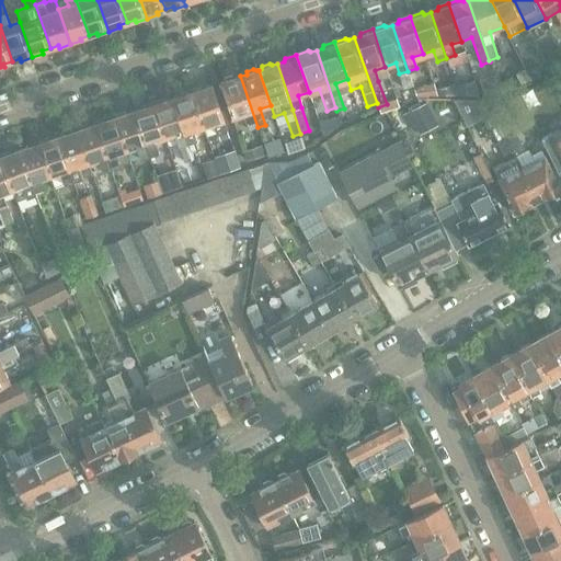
[(249,130),(258,127),(240,76),(236,78),(232,77),(225,79),(225,82),(221,82),(232,117),(243,114),(249,130)]
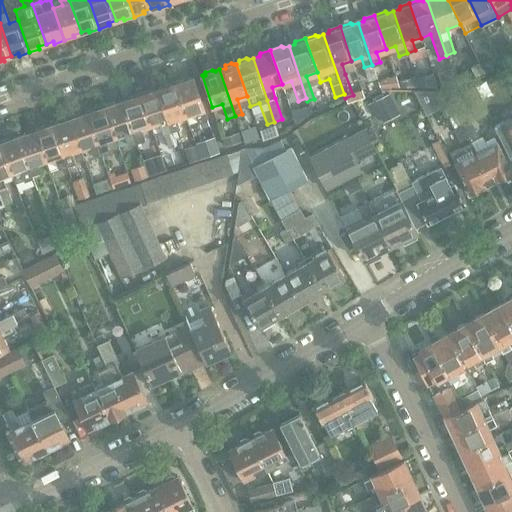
[(416,78),(418,87),(437,87),(434,74),(416,78)]
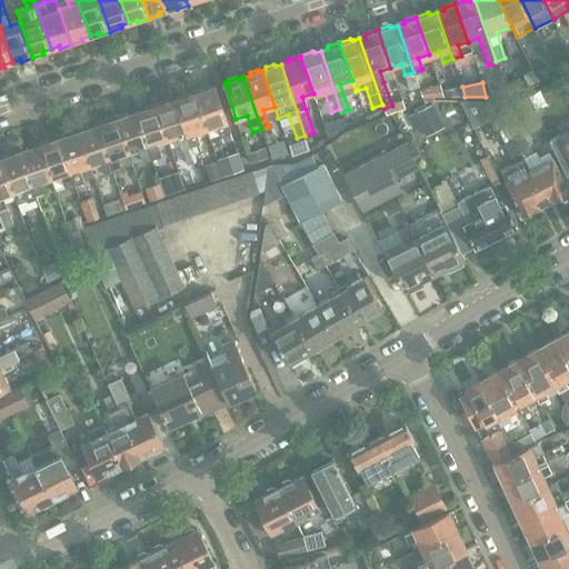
[(440,85),(422,90),(423,97),(443,97),(440,85)]
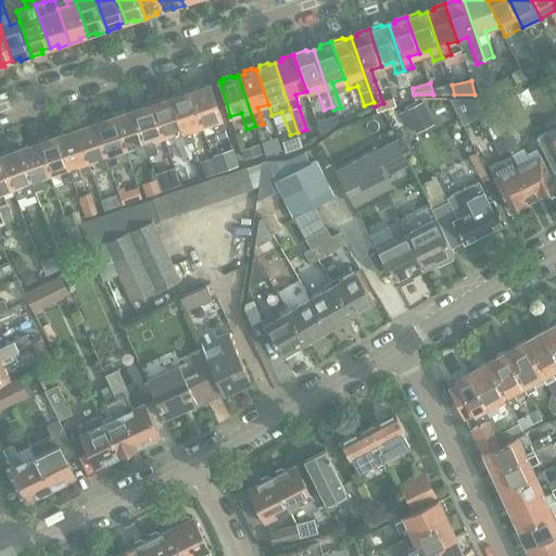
[(451,84),(431,88),(433,95),(454,95),(451,84)]
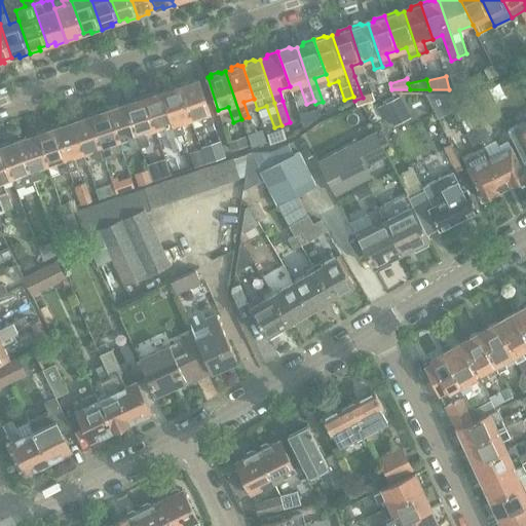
[(191,80),(180,83),(191,118),(195,127),(214,121),(199,80),(192,82),(191,80)]
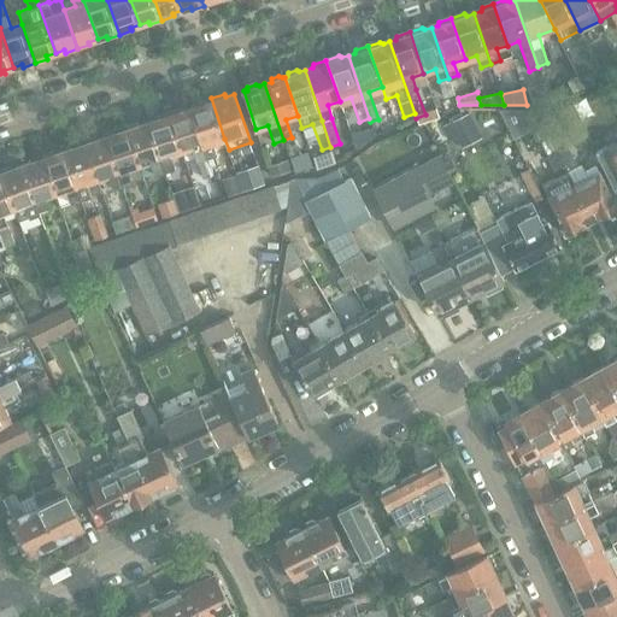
[(199,106),(192,109),(207,157),(217,154),(213,142),(224,139),(211,98),(198,103),(199,106)]
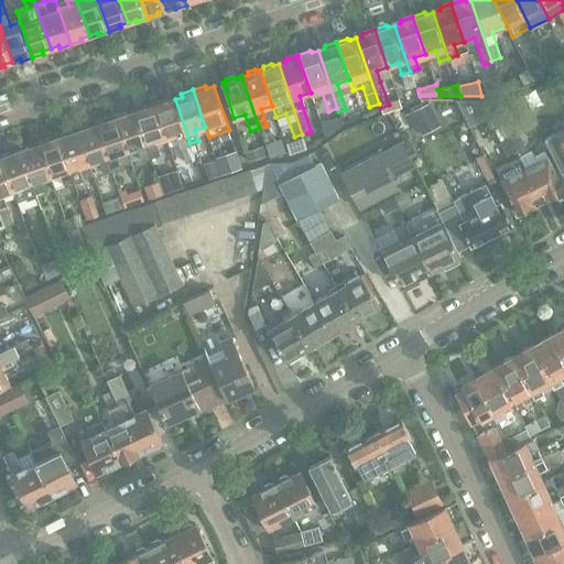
[(165,99),(154,102),(166,139),(176,136),(186,165),(196,162),(190,143),(175,99),(166,101),(165,99)]
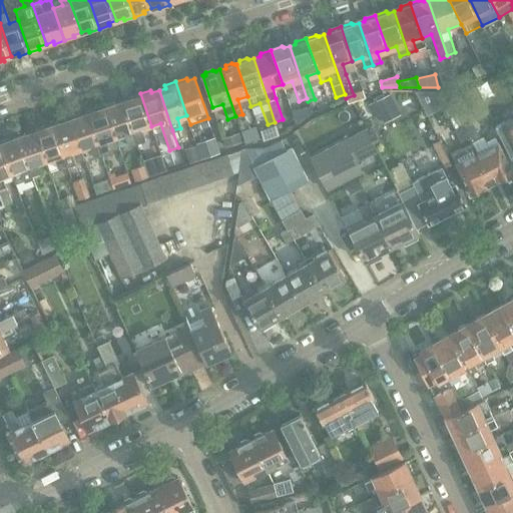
[(124,102),(137,142),(141,153),(149,150),(142,129),(151,126),(140,93),(130,96),(131,99),(124,102)]
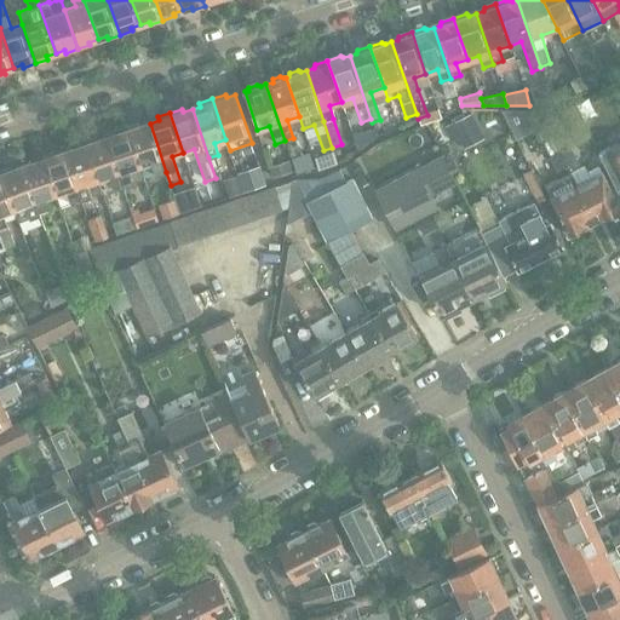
[(453,135),(470,149),(486,130),(470,116),(453,135)]
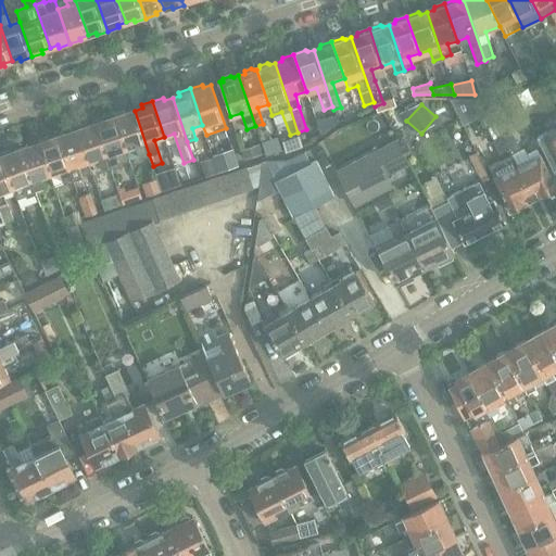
[(126,110),(114,114),(126,149),(137,146),(140,158),(149,154),(135,111),(127,113),(126,110)]
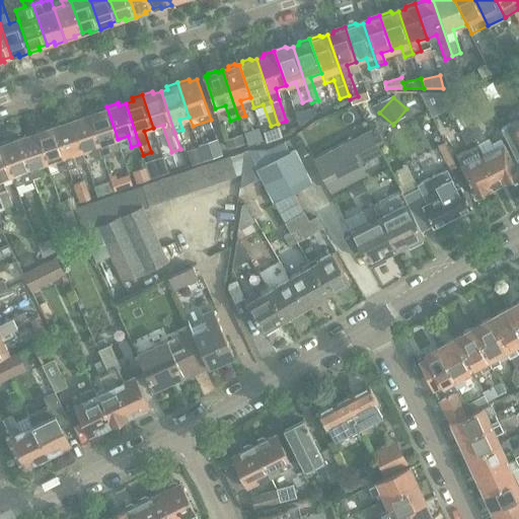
[(97,113),(90,115),(104,155),(113,153),(108,142),(118,139),(106,106),(96,109),(97,113)]
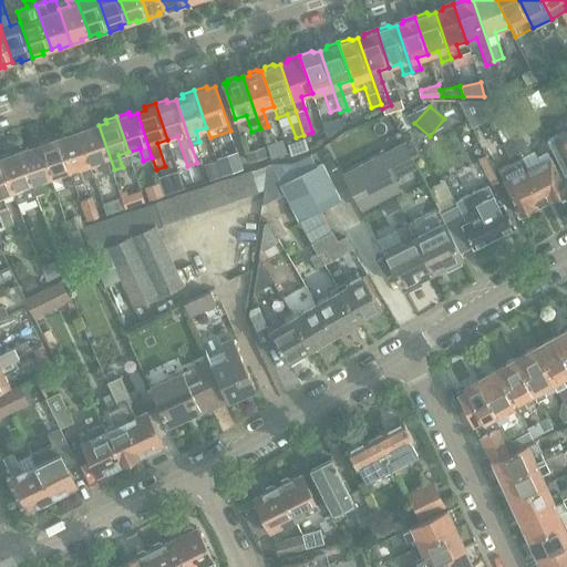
[(89,125),(79,129),(91,165),(100,162),(104,173),(114,169),(99,125),(90,129),(89,125)]
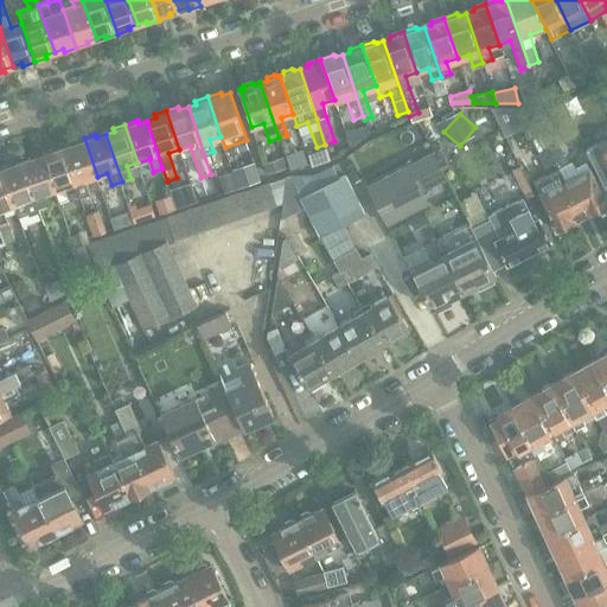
[(101,190),(97,177),(84,138),(71,142),(72,145),(64,148),(81,196),(101,190)]
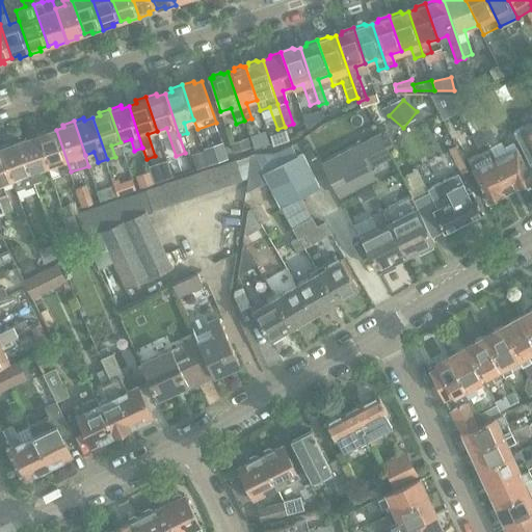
[(531,123),(514,132),(531,166),(531,165),(531,123)]
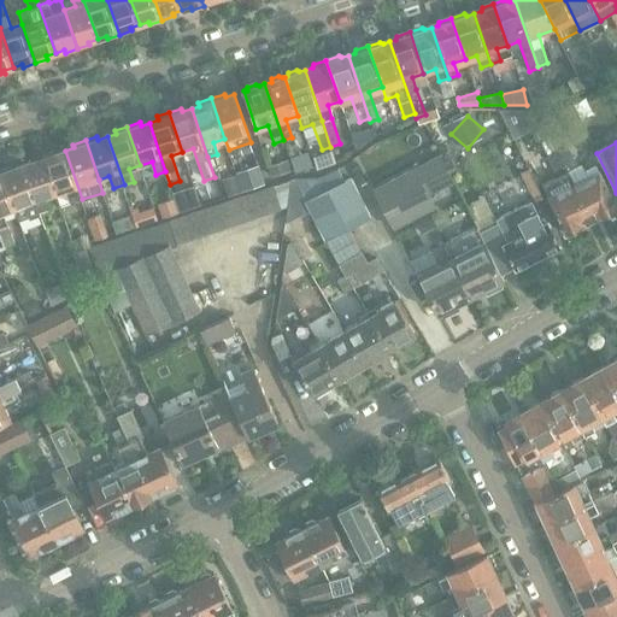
[(559,152),(575,184),(594,222),(616,210),(616,206),(600,172),(583,181),(566,148),(559,152)]
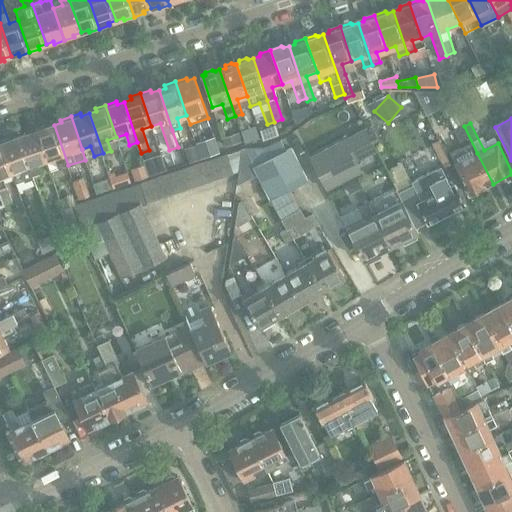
[(45,125),(36,128),(46,160),(50,171),(68,165),(54,125),(47,128),(45,125)]
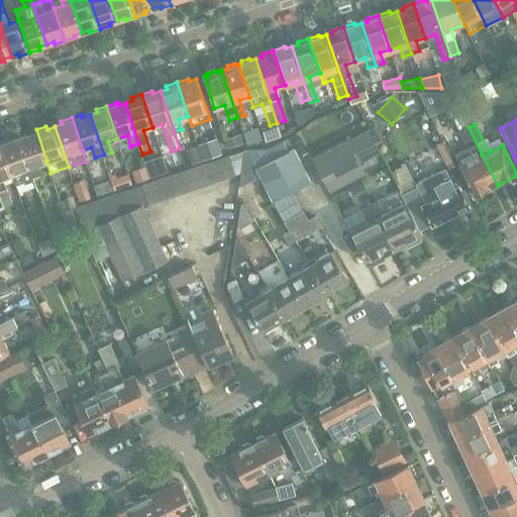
[(279,127),(263,132),(266,141),(282,136),(279,127)]
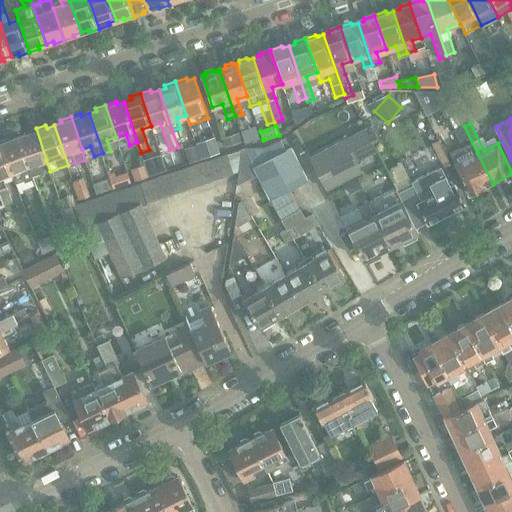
[(493,184),(477,153),(464,126),(455,131),(466,152),(454,159),(457,164),(455,165),(471,195),(493,184)]
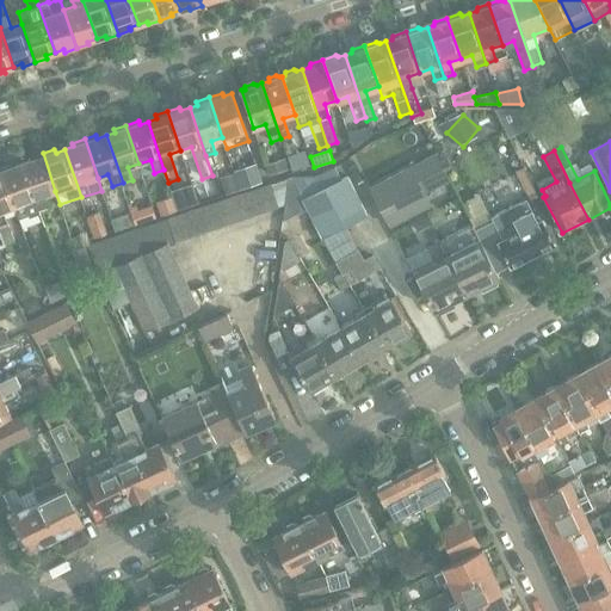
[(438,152),(413,166),(426,192),(452,178),(438,152)]
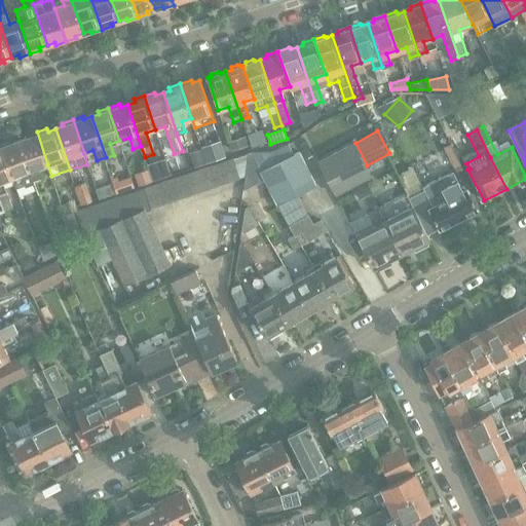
[(27,138),(19,141),(34,182),(42,179),(38,168),(47,164),(37,132),(26,136),(27,138)]
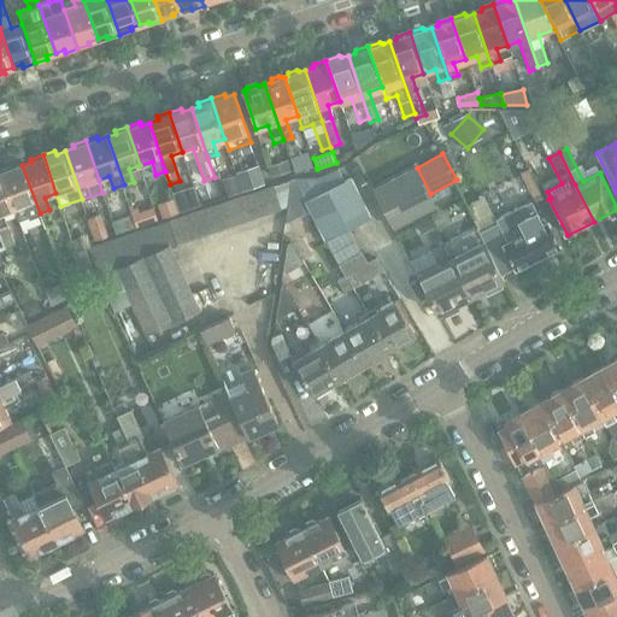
[(313,169),(310,158),(299,162),(303,172),(313,169)]
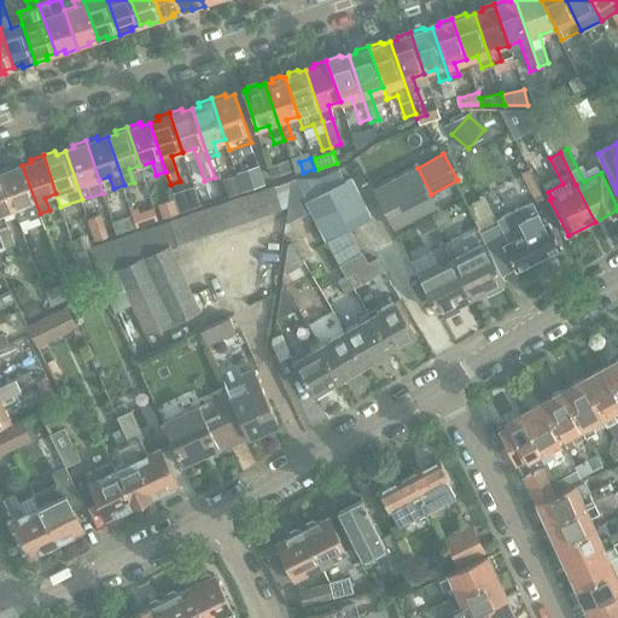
[(272,178),(293,170),(290,159),(268,167),(272,178)]
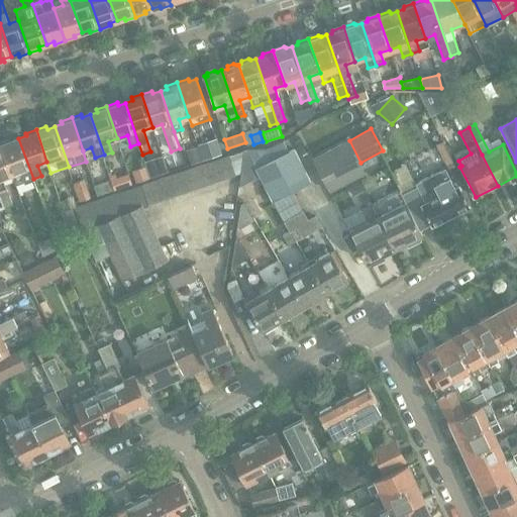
[(0,141),(0,142),(12,175),(16,185),(25,182),(33,179),(18,138),(11,141),(10,138),(0,141)]
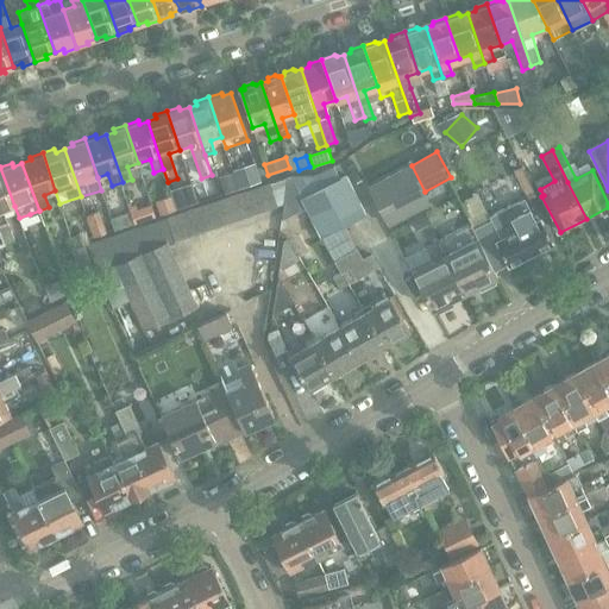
[(262,182),(256,164),(233,171),(239,189),(262,182)]
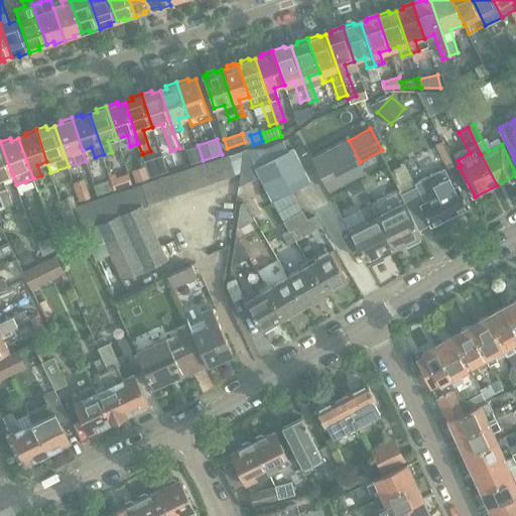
[(349,140),(315,158),(333,191),(365,173),(360,162),(349,140)]
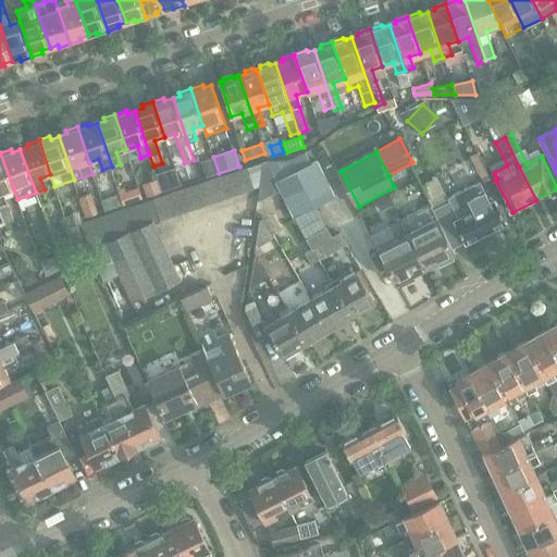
[(0,209),(5,224),(13,221),(2,192),(13,188),(0,153),(0,209)]
